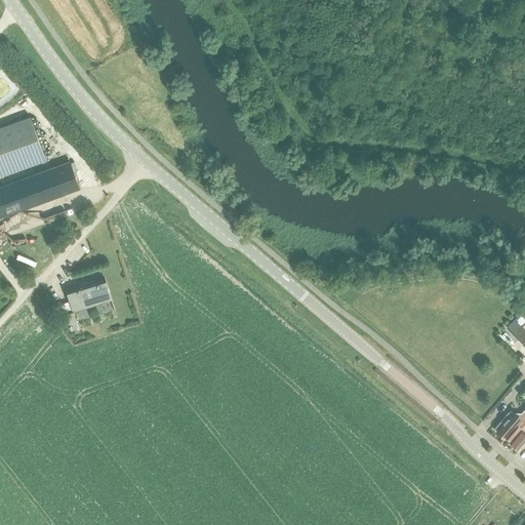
[(0,127),(0,175),(46,159),(30,117),(0,127)]
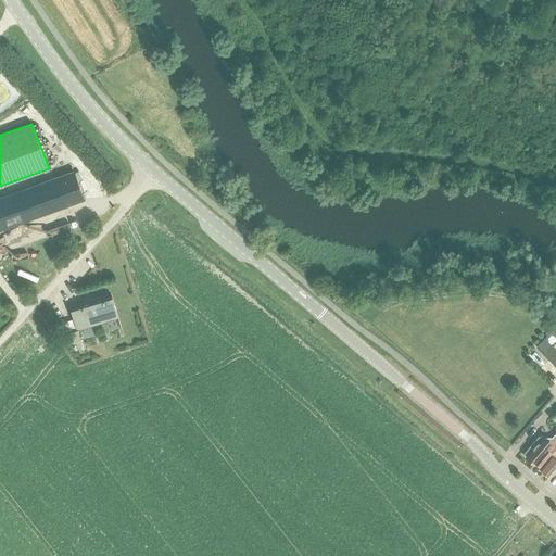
[(0,198),(0,229),(85,199),(74,171),(0,198)]
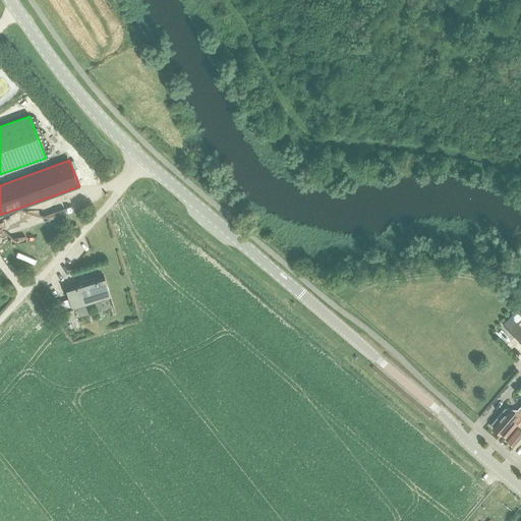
[(72,308),(111,297),(105,277),(97,280),(97,277),(65,287),(72,307),(65,310),(68,322),(76,320),(72,308)]
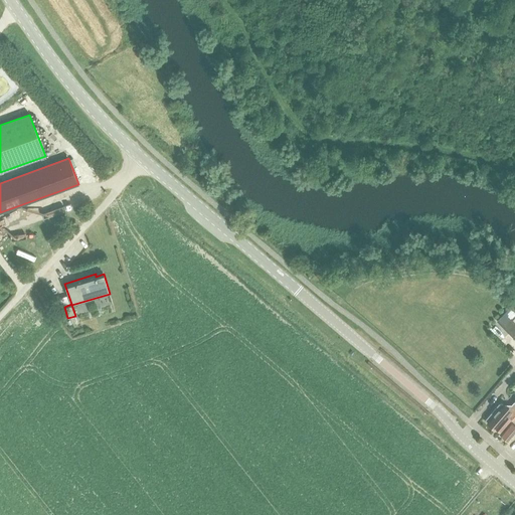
[(514,324),(512,322),(514,319),(514,315),(513,313),(514,312),(510,308),(498,319),(514,337),(514,324)]
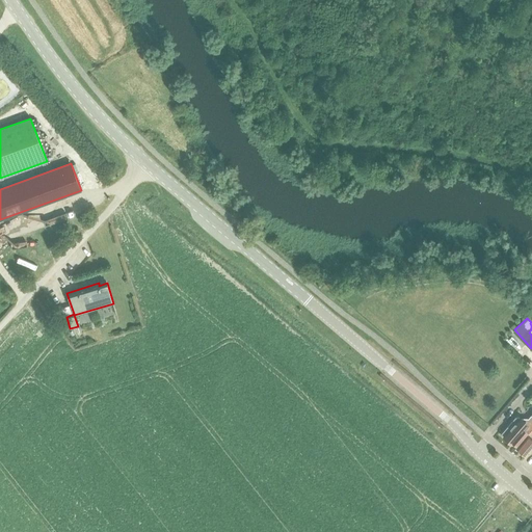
[(503,436),(516,448),(531,429),(531,416),(531,418),(531,419),(527,425),(519,418),(515,418),(502,433),(504,435),(503,436)]
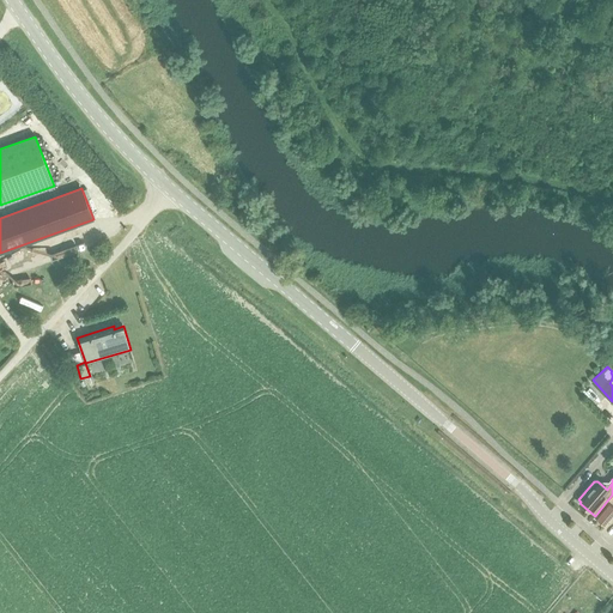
[(612,495),(595,516),(607,527),(612,519),(612,495)]
